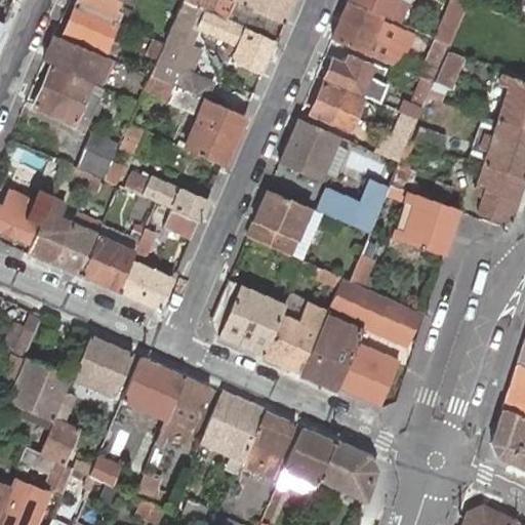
[(76,0),(75,4),(117,23),(126,27),(130,16),(115,10),(118,0),(76,0)]
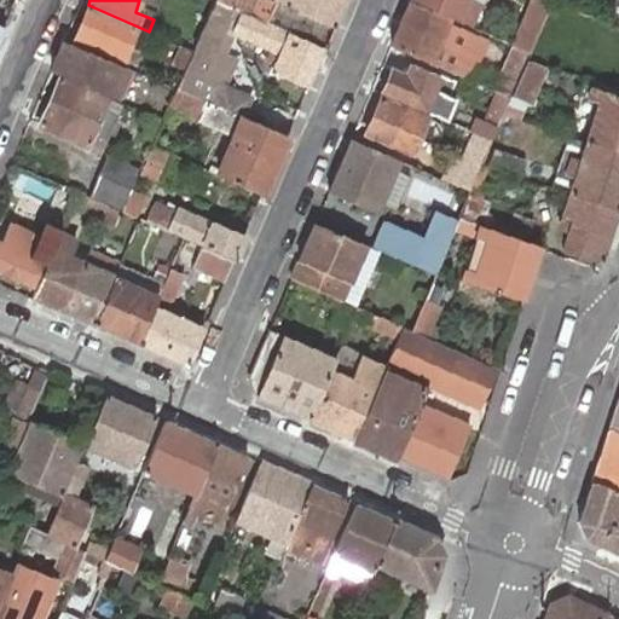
[(177,87),(215,104),(233,63),(227,57),(215,51),(233,9),(214,0),(192,51),(184,70),(177,87)]
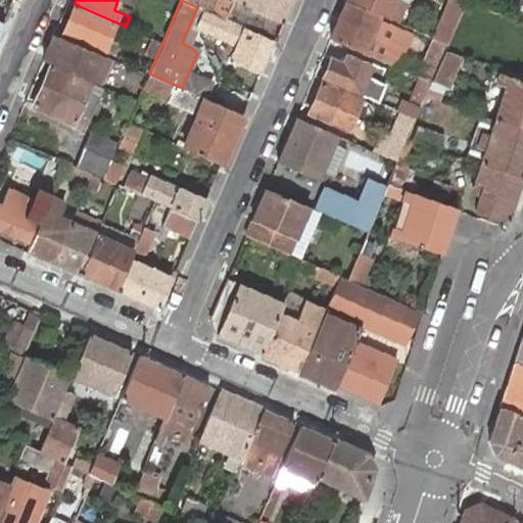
[(282,22),(291,0),(229,0),(231,1),(282,22)]
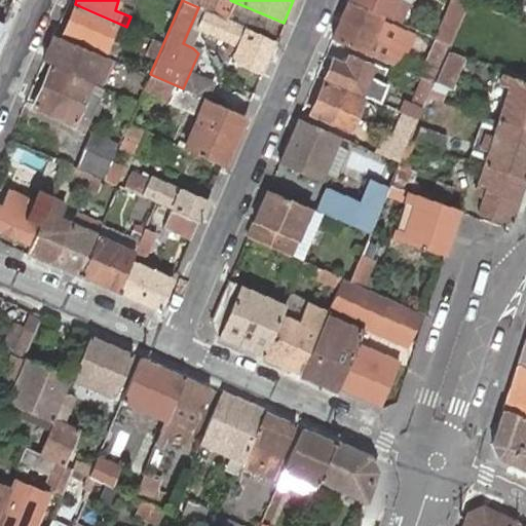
[(348,0),(332,39),(365,53),(400,68),(403,62),(397,59),(409,32),(379,20),(381,14),(348,0)]
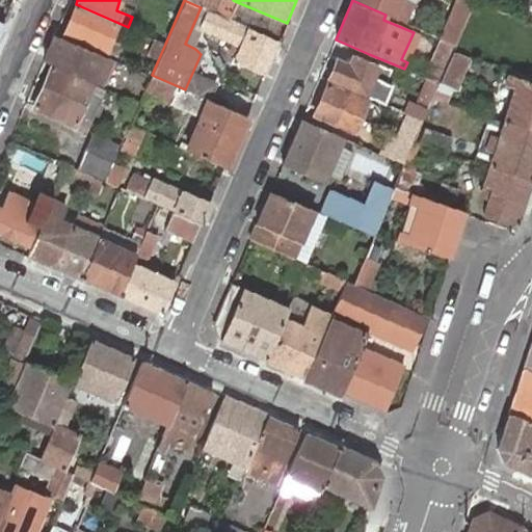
[(352,0),(386,15),(392,18),(404,24),(414,3),(406,0),(352,0)]
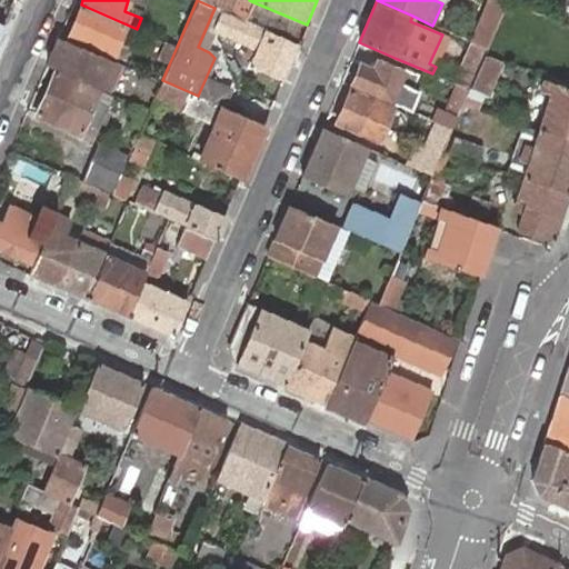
[(489,0),(472,42),(486,49),(496,27),(506,2),(499,0),(489,0)]
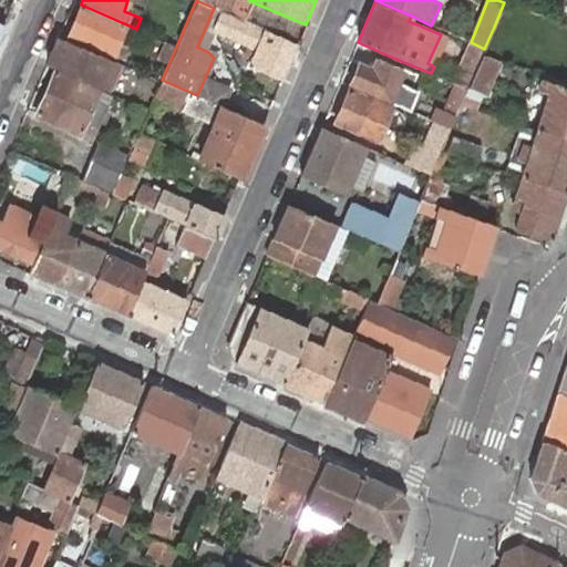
[(126,24),(81,4),(69,35),(122,59),(124,54),(115,50),(117,45),(126,24)]
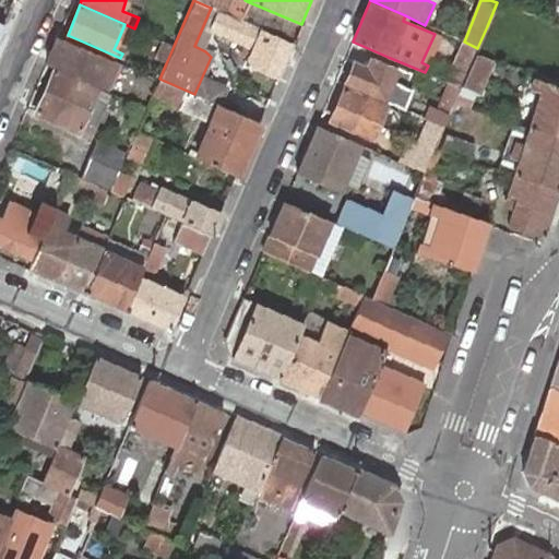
[(293,43),(218,11),(210,31),(213,32),(262,52),(256,69),(277,79),(280,73),(284,62),(293,43)]
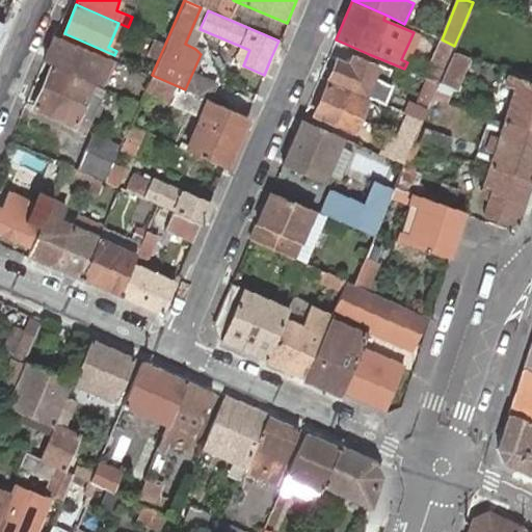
[(100,85),(111,59),(54,35),(44,61),(100,85)]
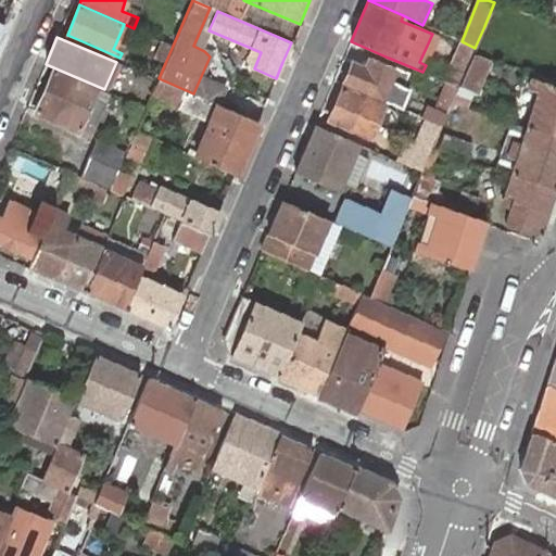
[(446,83),(457,87),(472,52),(475,48),(462,41),(460,40),(444,81),(446,83)]
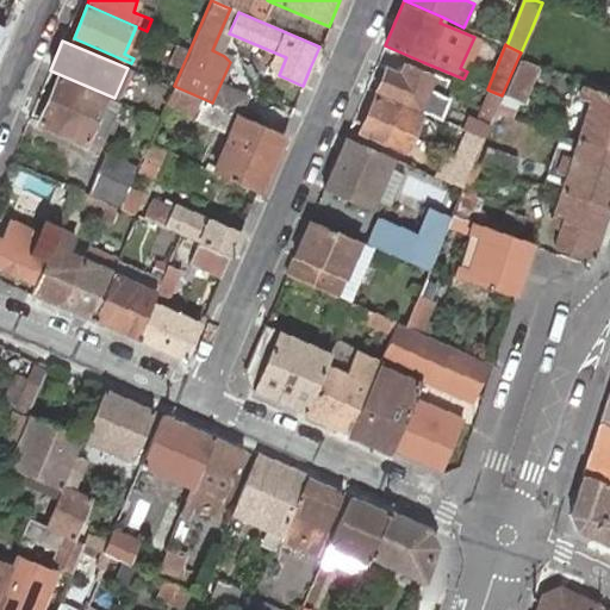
[(169,64),(181,69),(190,50),(178,45),(169,64)]
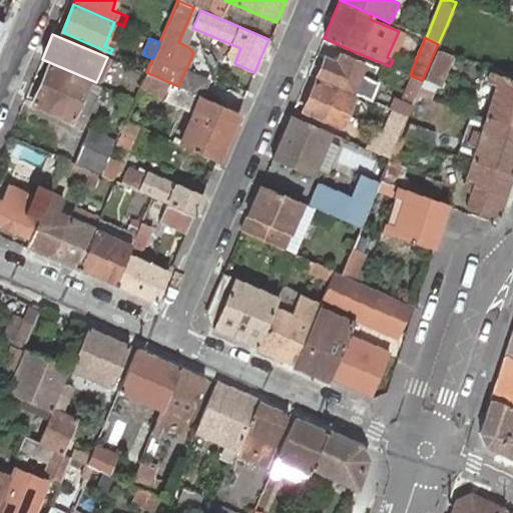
[(104,45),(112,49),(114,44),(106,41),(104,45)]
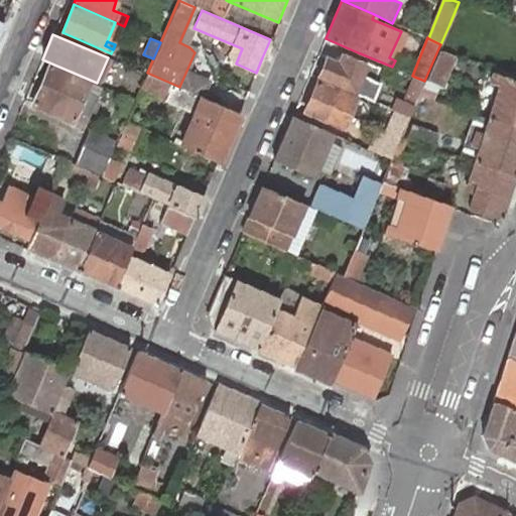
[(449,67),(454,53),(450,52),(439,49),(435,62),(436,62),(446,66),(449,67)]
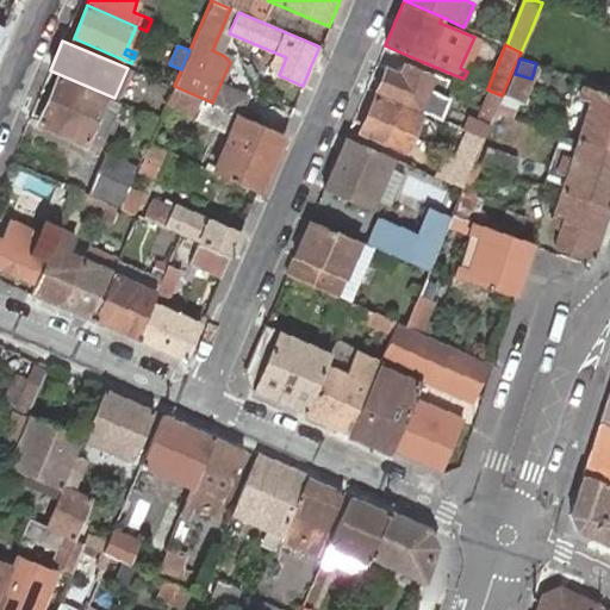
[(387,69),(377,93),(419,111),(428,91),(440,94),(442,95),(449,79),(435,74),(434,76),(406,64),(402,75),(387,69)]
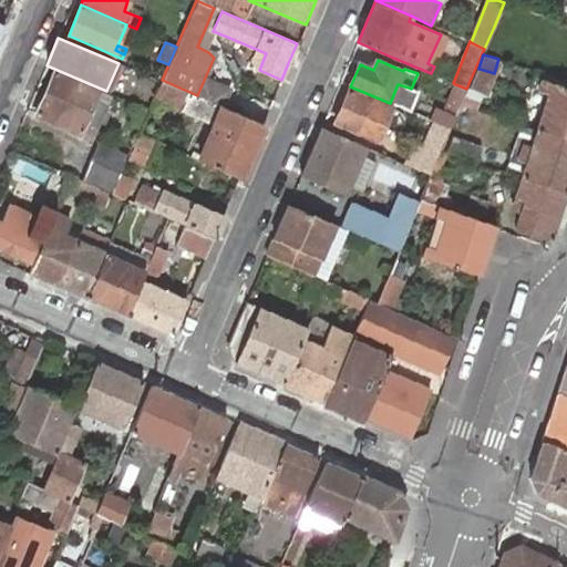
[(162,69),(154,65),(151,73),(157,76),(162,69)]
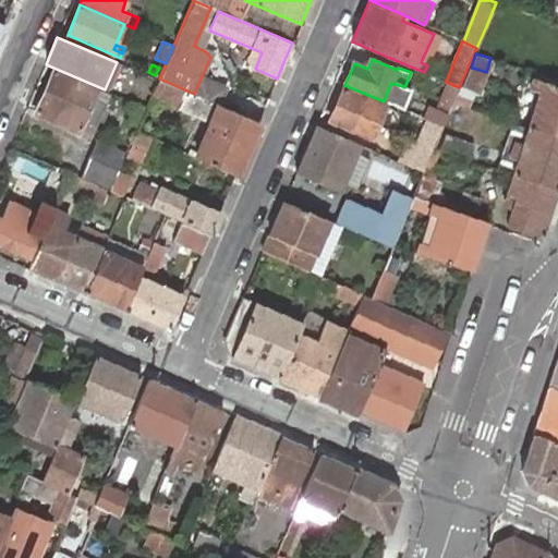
[(483,71),(472,68),(456,101),(468,106),(483,71)]
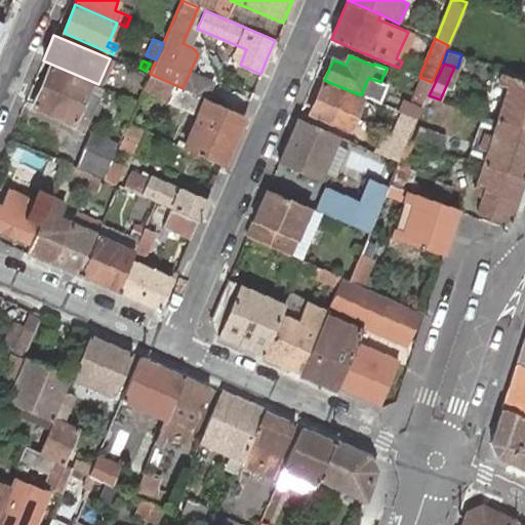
[(50,66),(33,106),(85,127),(103,88),(50,66)]
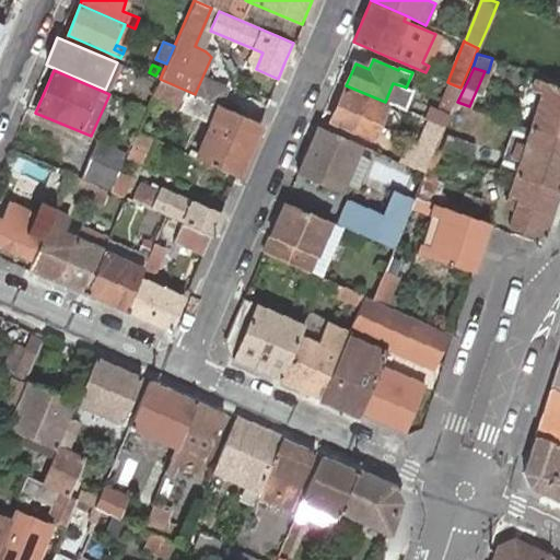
[(236,176),(259,124),(219,105),(195,94),(160,79),(159,81),(151,97),(211,123),(196,158),(236,176)]
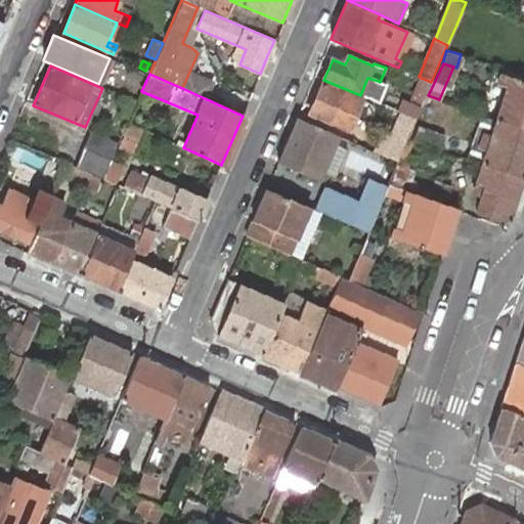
[(523,128),(523,81),(501,74),(498,82),(508,85),(496,120),(523,128)]
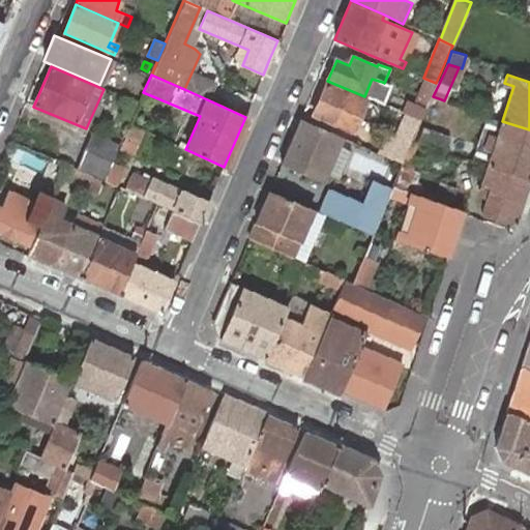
[(372,79),(364,96),(374,100),(382,82),(372,79)]
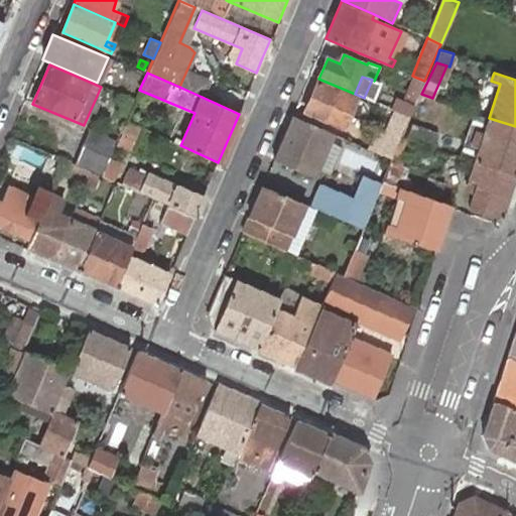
[(409,117),(419,94),(424,81),(414,77),(403,101),(396,98),(392,109),(395,112),(409,117)]
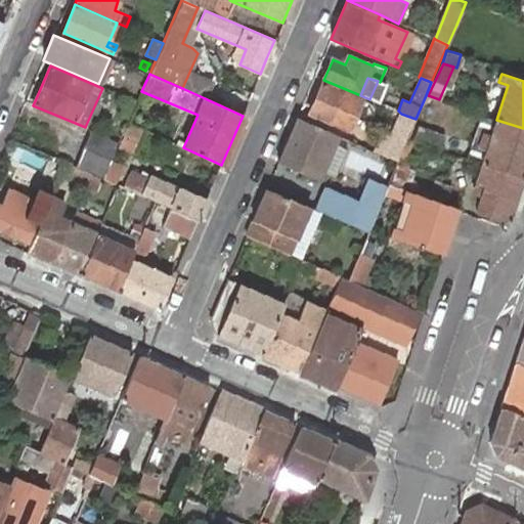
[(322,83),(310,113),(348,130),(354,118),(363,121),(369,120),(370,119),(373,118),(375,112),(375,110),(373,105),(368,103),(322,83)]
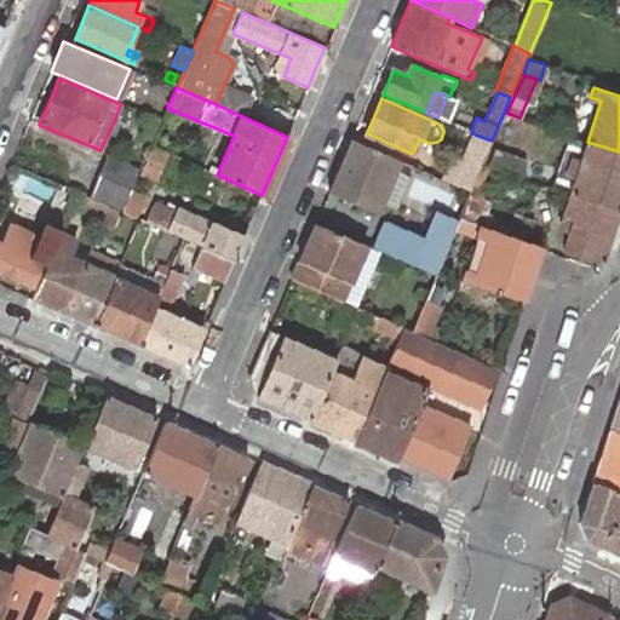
[(143,133),(154,138),(162,119),(151,114),(143,133)]
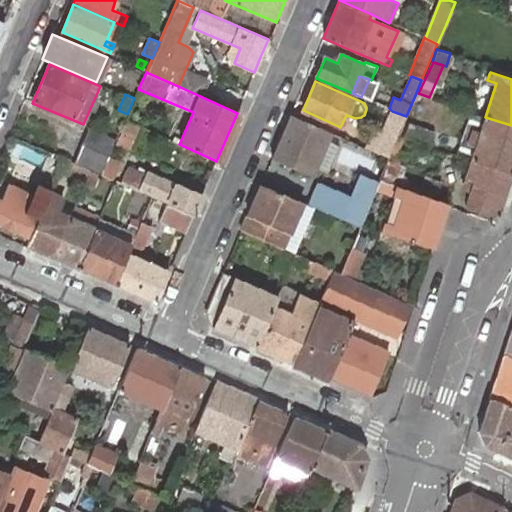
[(400,135),(409,139),(416,122),(425,126),(437,103),(417,95),(400,135)]
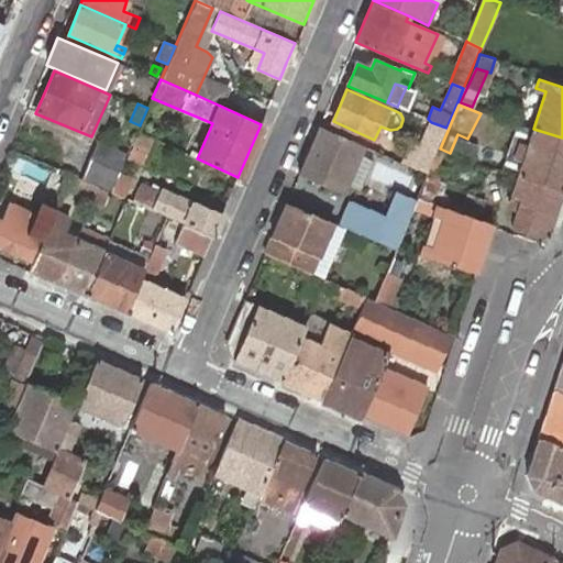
[(437,148),(446,128),(431,122),(420,147),(411,144),(403,163),(427,173),(437,148)]
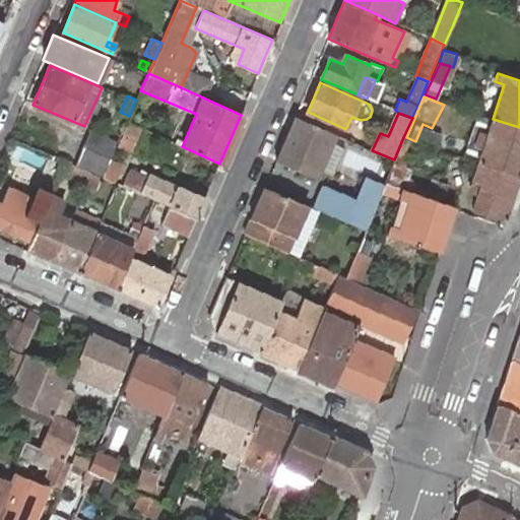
[(486,117),(477,114),(463,157),(471,160),(477,163),(482,149),(475,146),(474,146),(479,131),(480,131),(488,133),(493,119),(486,117)]
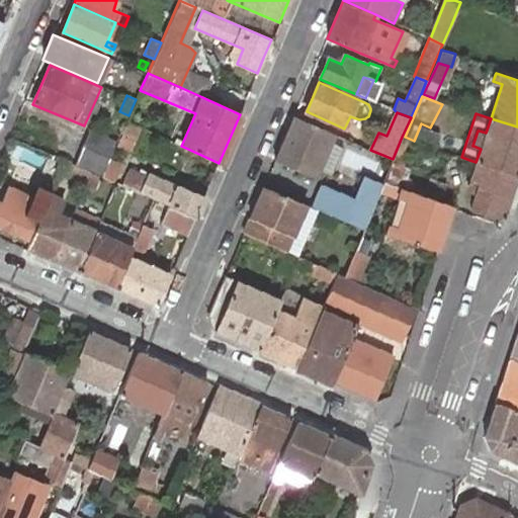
[(293,116),(274,160),(314,177),(333,134),(293,116)]
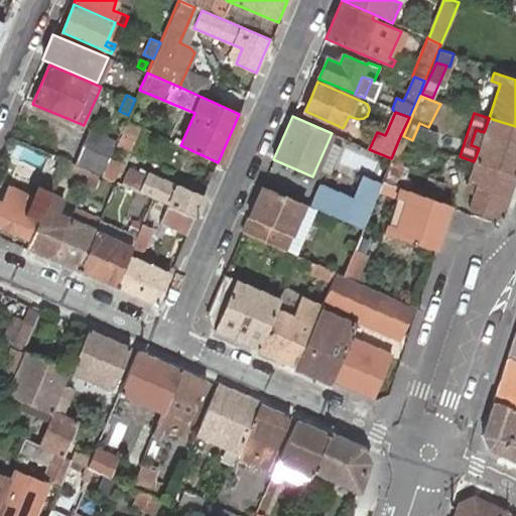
[(515,174),(515,170),(515,126),(489,118),(484,132),(477,130),(476,130),(471,145),(472,145),(479,148),(474,161),(515,174)]
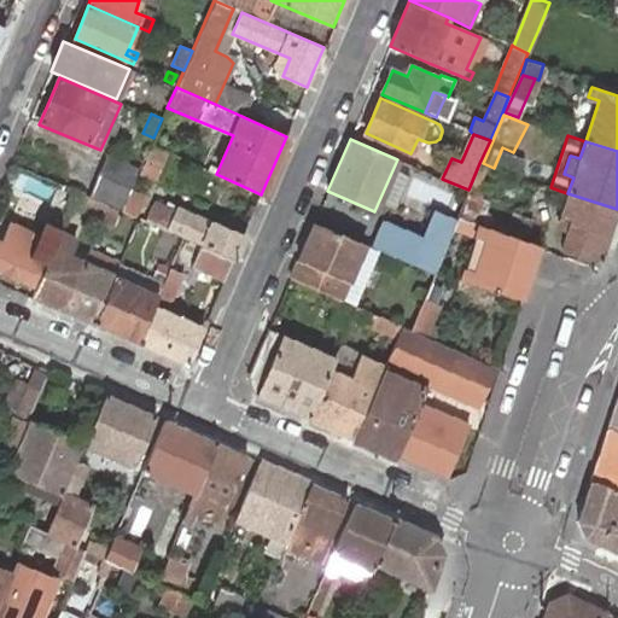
[(156,181),(168,153),(152,146),(139,174),(156,181)]
